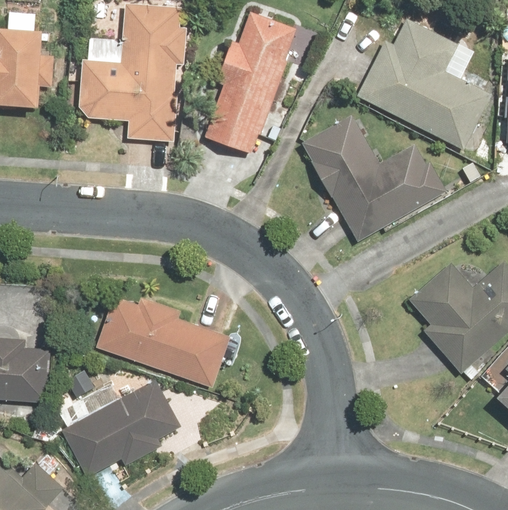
[(182,7),(124,2),(119,61),(82,58),(78,106),(87,118),(128,121),(127,137),(174,141),(178,94),(174,93),(177,65),(183,65),(187,27),(180,27),(182,7)]
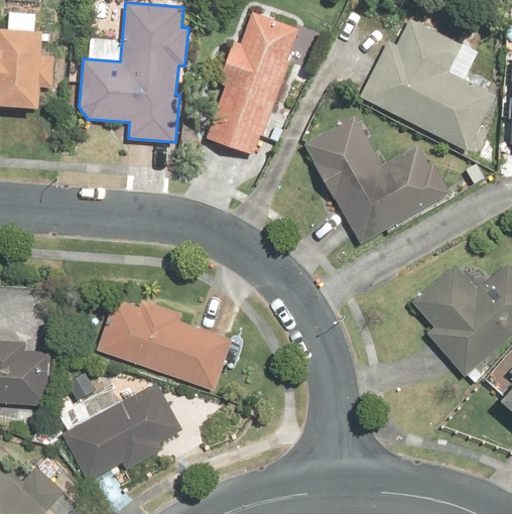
[(206,137),(255,154),(299,28),(251,11),(241,42),(234,40),(219,83),(225,85),(206,137)]
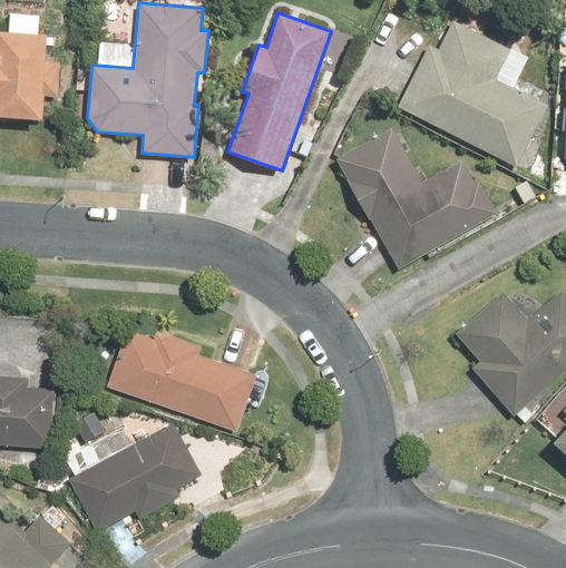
[(429,43),(397,107),(516,167),(547,105),(496,79),(511,49),(454,19),(438,48),(429,43)]
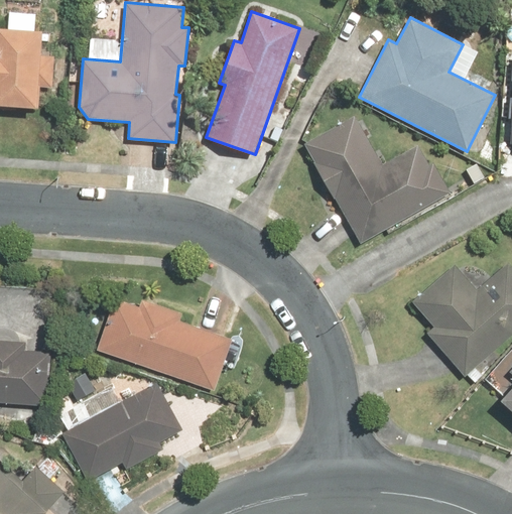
[(46,27),(1,24),(0,44),(0,107),(40,111),(42,87),(52,88),(54,55),(44,55),(46,27)]
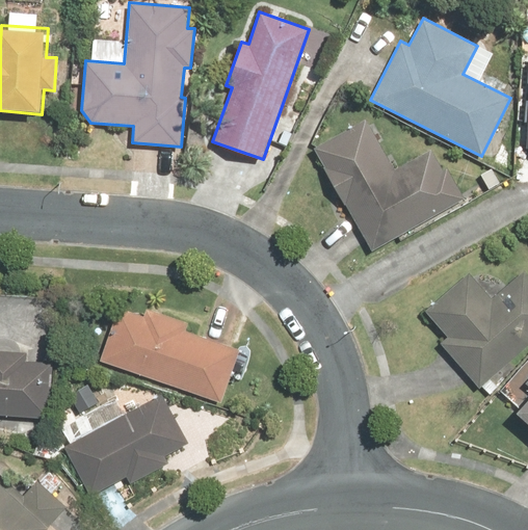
[(366,120),(315,148),(371,249),(464,199),(447,167),(442,170),(430,150),(394,169),(366,120)]
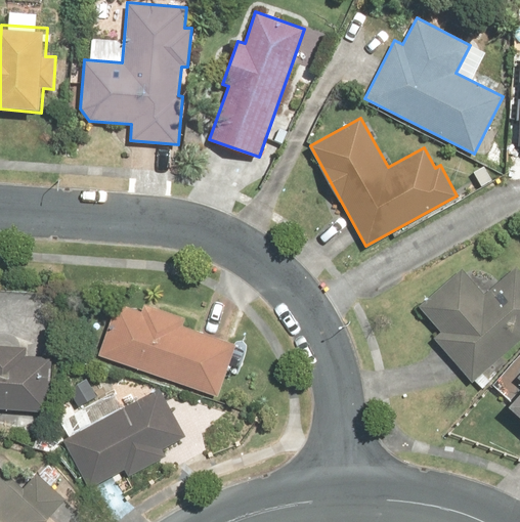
[(433,338),(472,383),(519,341),(519,271),(516,266),(484,294),(463,268),(419,306),(440,331),(433,338)]
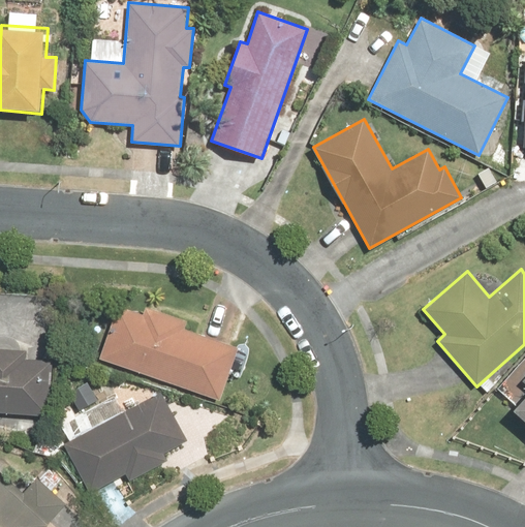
[(119,306),(99,360),(219,401),(238,347),(184,329),(186,321),(147,307),(144,314),(119,306)]
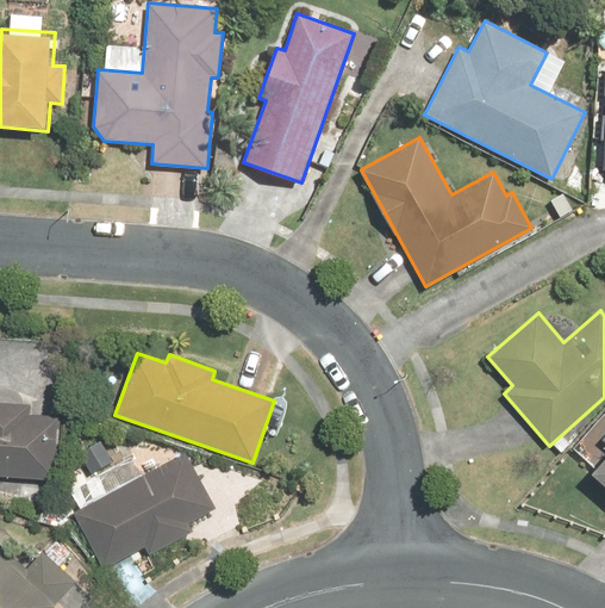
[(0,477),(55,482),(60,416),(30,414),(31,404),(0,402),(0,477)]
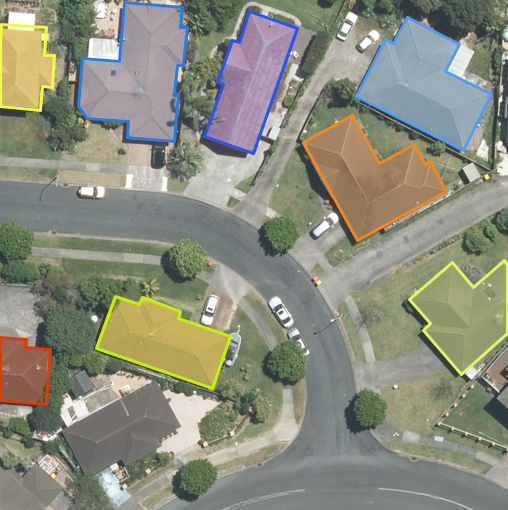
[(156,379),(61,430),(87,478),(121,460),(124,466),(162,446),(159,439),(182,426),(156,379)]
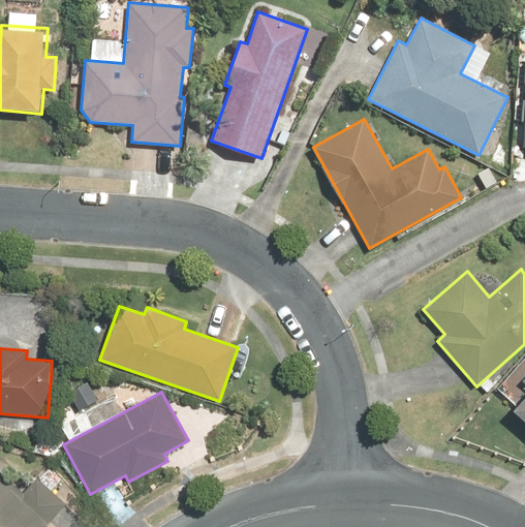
[(44,526),(67,503),(38,476),(24,492),(0,471),(0,526),(44,526)]
